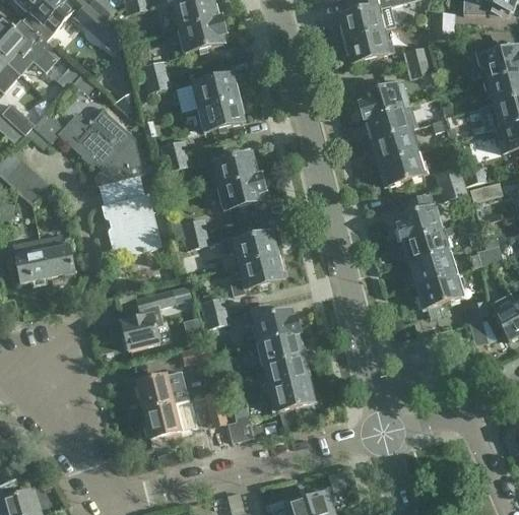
[(26,7),(43,22),(53,11),(62,19),(73,6),(78,11),(74,15),(112,49),(118,43),(113,39),(120,31),(107,20),(88,4),(84,0),(20,0),(27,6),(26,7)]
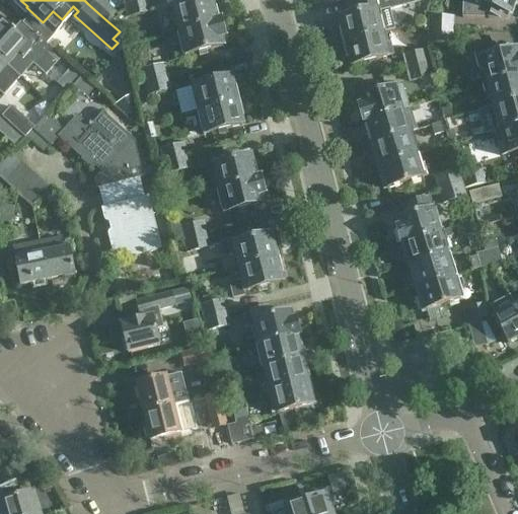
[(91,0),(88,3),(88,4),(106,20),(116,10),(104,0),(91,0)]
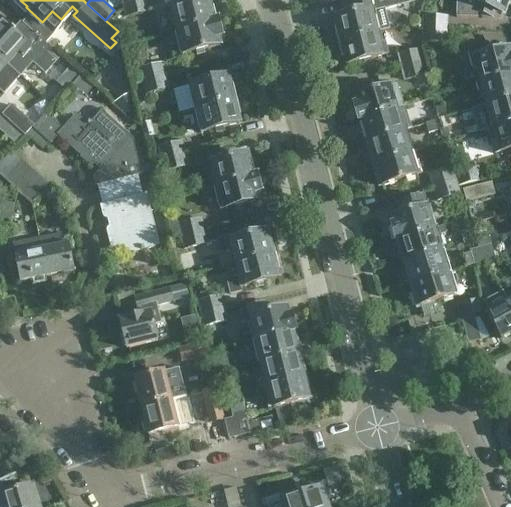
[(148,8),(146,0),(126,0),(122,1),(125,14),(148,8)]
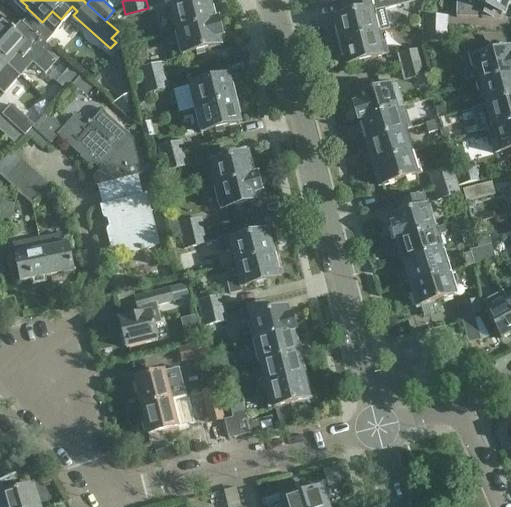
[(167,5),(173,29),(215,18),(211,4),(209,5),(208,0),(186,0),(167,5)]
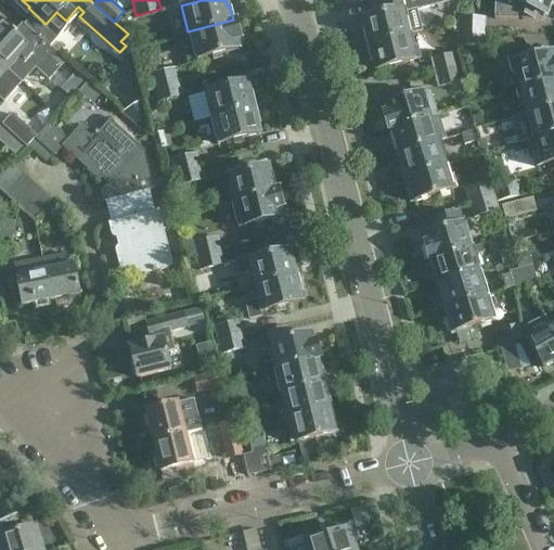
[(369,0),(372,14),(362,16),(364,26),(360,27),(364,42),(410,30),(404,9),(439,0),(369,0)]
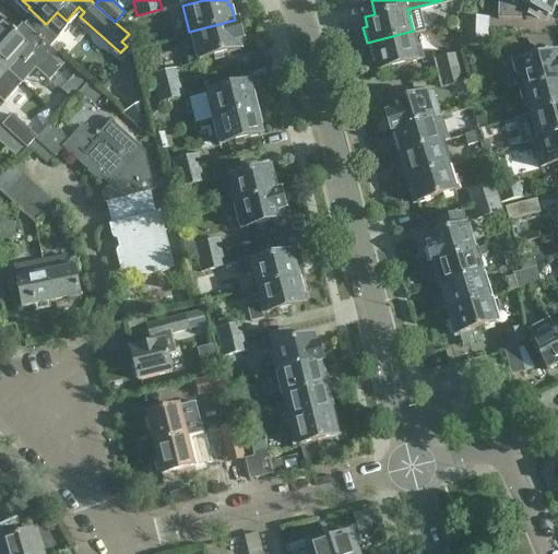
[(498,0),(498,14),(519,14),(522,8),(537,13),(539,8),(548,12),(554,0),(557,0),(498,0)]
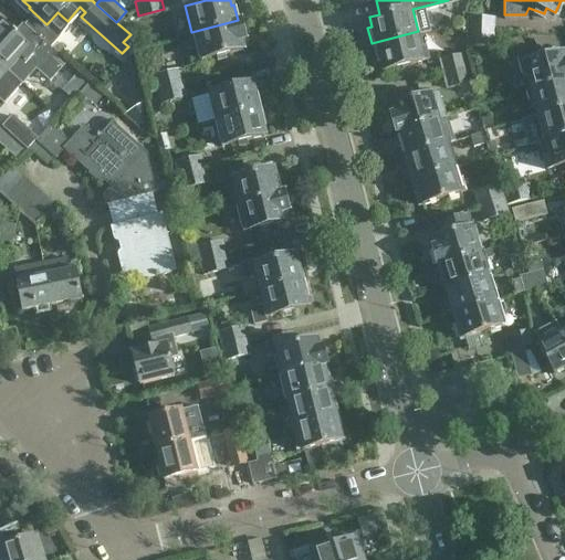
[(493,43),(494,14),(467,13),(466,20),(460,21),(462,30),(467,29),(466,43),(493,43)]
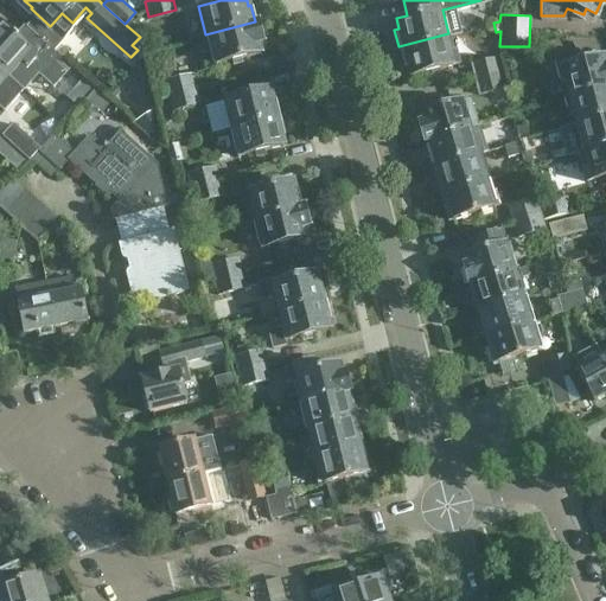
[(31,17),(25,23),(33,31),(39,25),(31,17)]
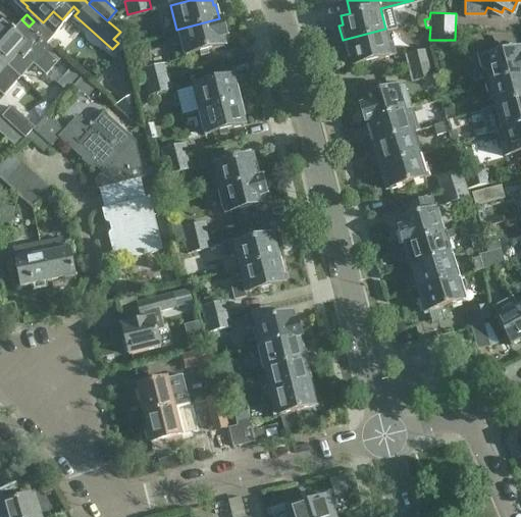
[(0,17),(0,56),(7,63),(7,62),(11,65),(21,53),(23,54),(30,48),(49,67),(59,56),(27,26),(18,34),(7,23),(6,23),(0,17)]
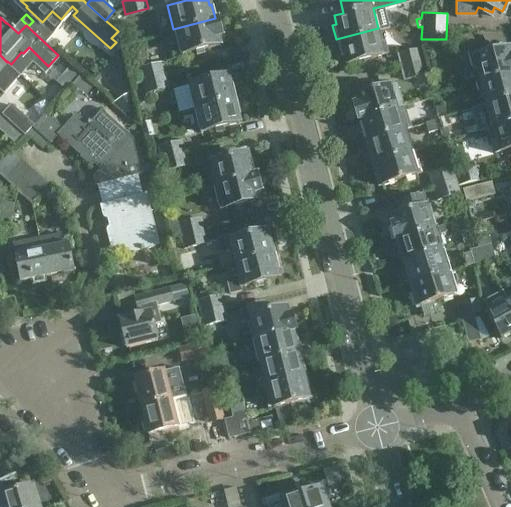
[(216,18),(215,18),(173,29),(179,52),(218,42),(216,34),(220,32),(216,18)]
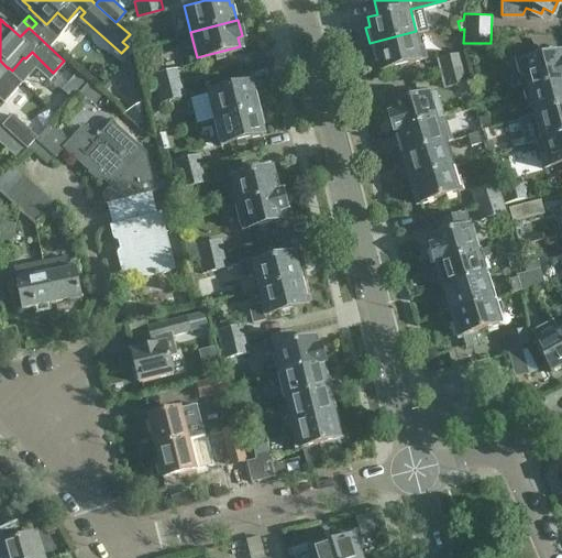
[(416,31),(370,43),(374,59),(377,58),(379,67),(422,57),(416,31)]
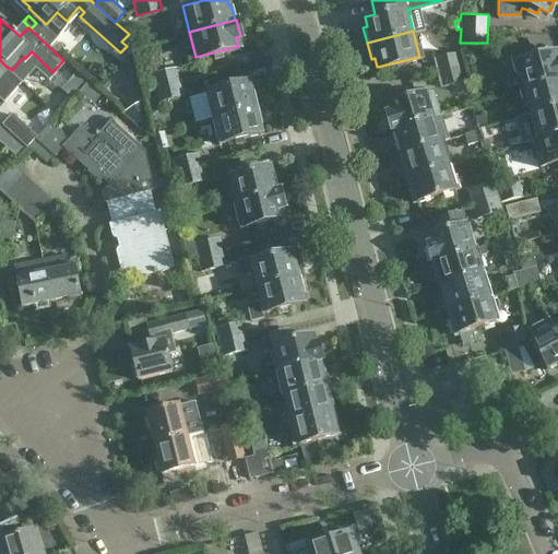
[(545,45),(525,50),(511,54),(515,72),(521,70),(524,85),(557,77),(557,55),(557,49),(547,51),(545,45)]
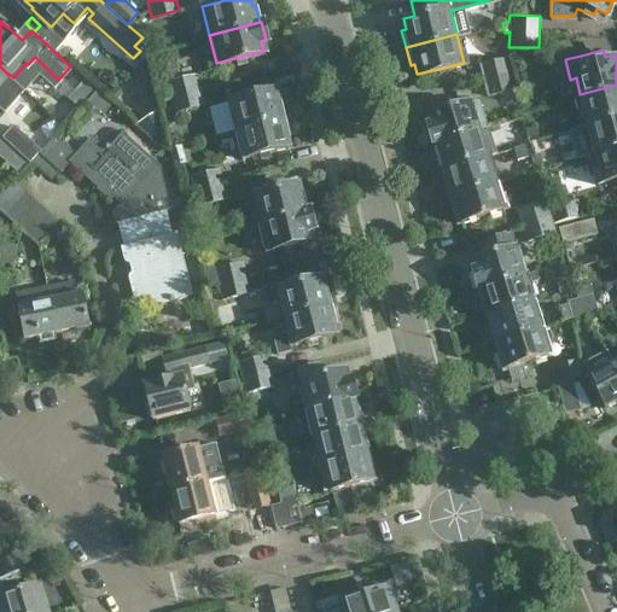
[(478,62),(483,79),(511,71),(507,54),(478,62)]
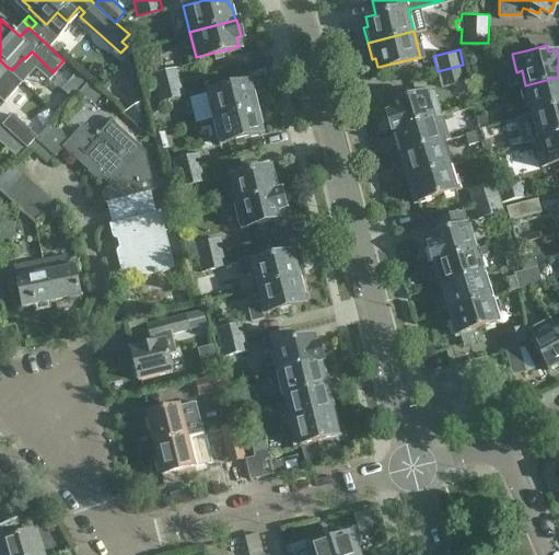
[(154,85),(181,79),(177,65),(151,71),(154,85)]
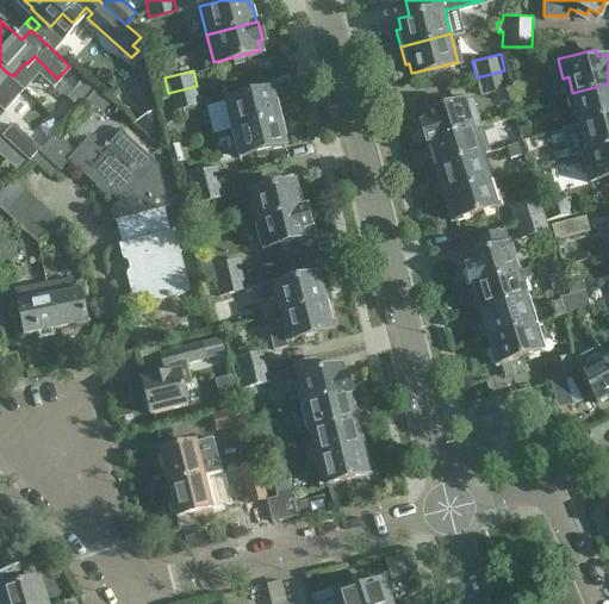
[(418,120),(424,138),(480,122),(476,107),(485,105),(482,92),(509,86),(504,70),(477,78),(479,89),(470,92),(471,95),(461,98),(461,97),(421,110),(423,119),(418,120)]
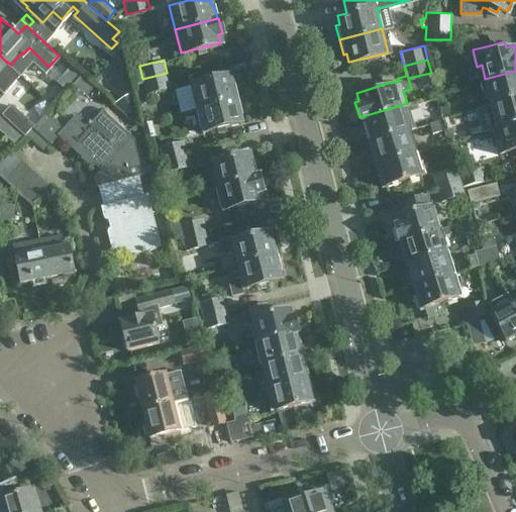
[(515,71),(485,79),(485,80),(480,81),(483,90),(488,89),(491,102),(515,95),(515,71)]
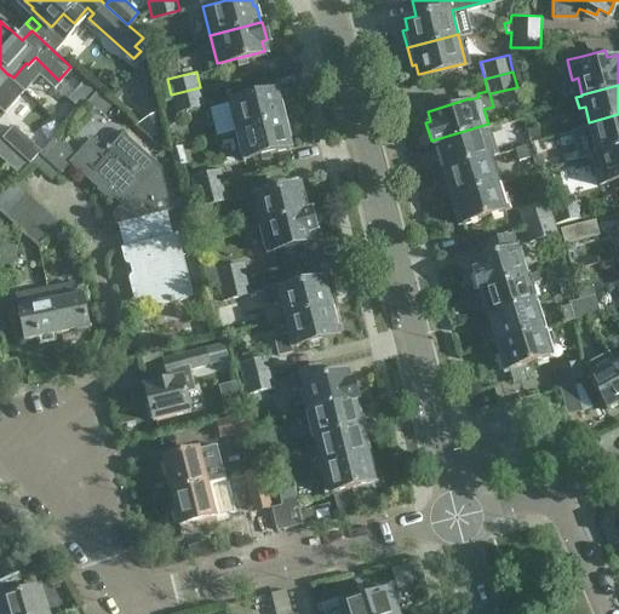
[(175,110),(204,103),(200,87),(171,95),(175,110)]
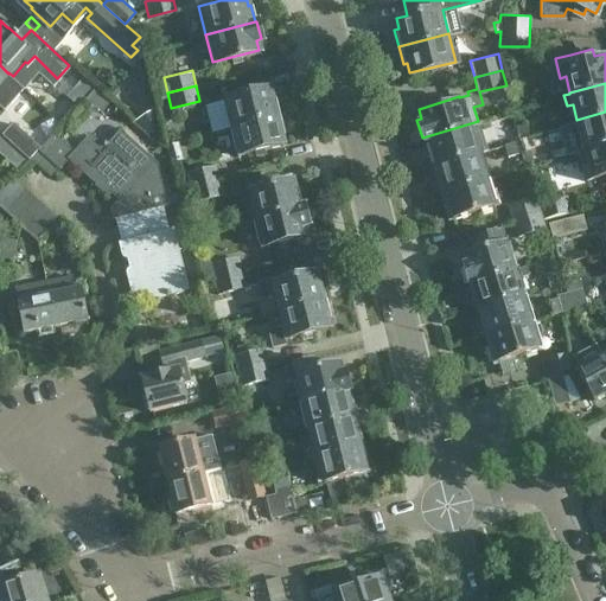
[(222,98),(229,126),(278,114),(273,96),(270,97),(268,87),(222,98)]
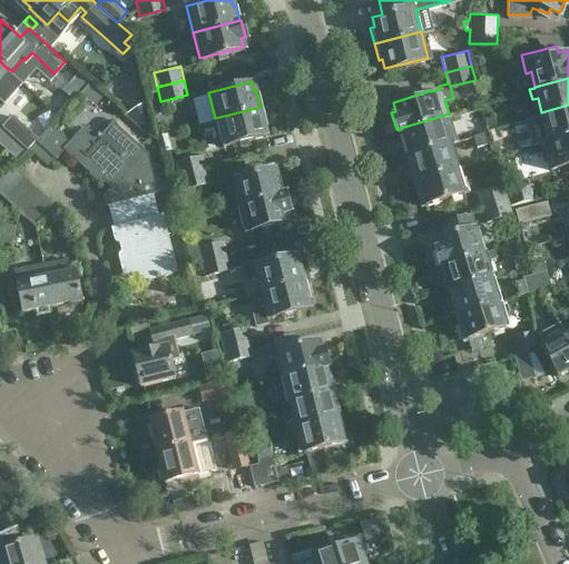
[(568,105),(541,112),(537,114),(539,125),(545,124),(548,138),(568,132),(568,105)]
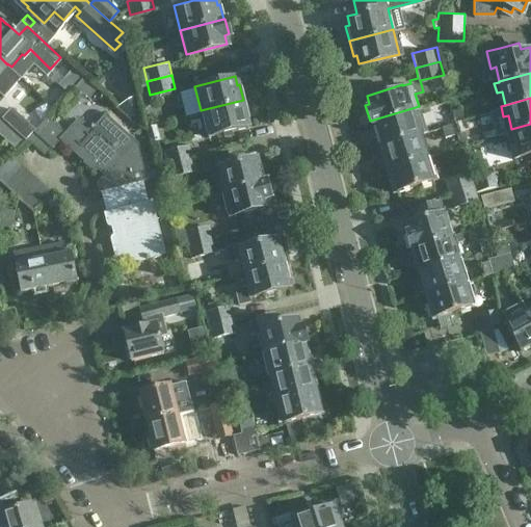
[(243,100),(201,110),(207,134),(246,124),(244,114),(247,114),(243,100)]
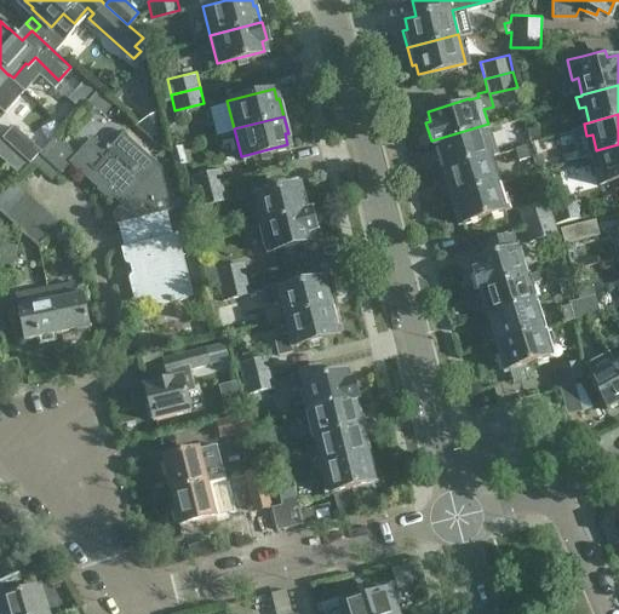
[(13,124),(1,135),(29,160),(38,150),(40,148),(13,124)]
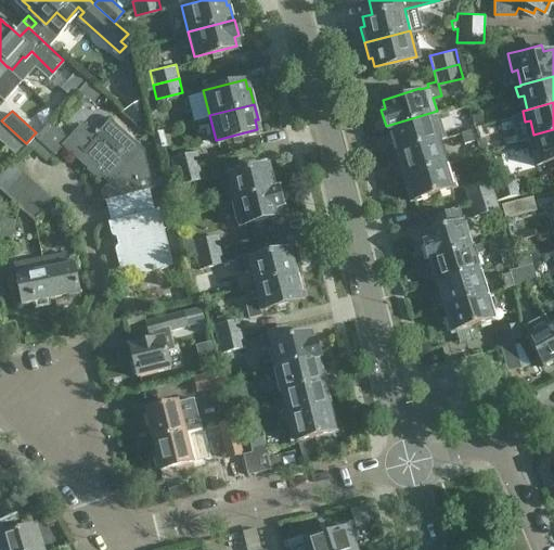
[(437,111),(386,126),(386,127),(390,126),(398,149),(440,136),(433,114),(437,112),(437,111)]
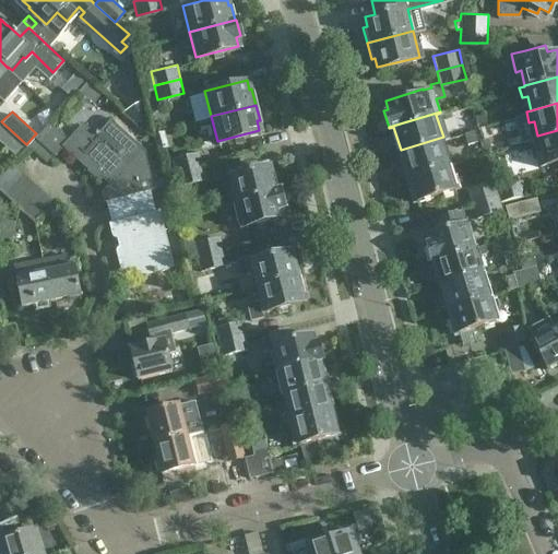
[(484,112),(474,115),(475,117),(477,125),(487,122),(484,112)]
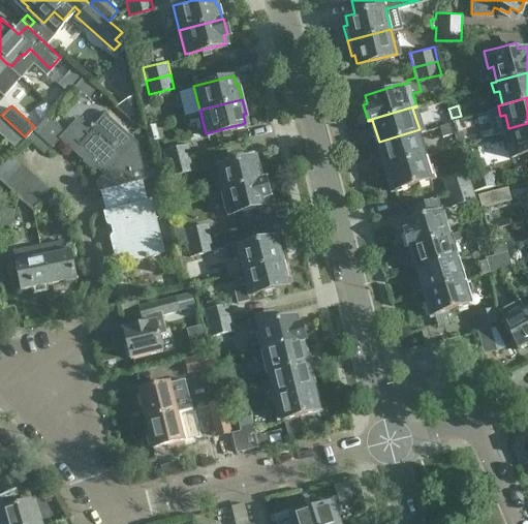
[(449,111),(435,116),(438,123),(452,119),(452,118),(449,111)]
